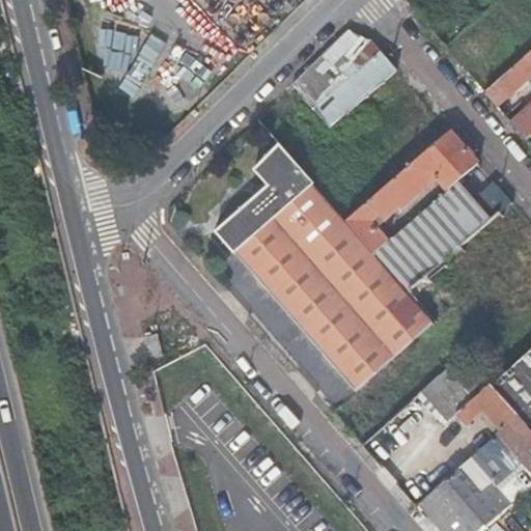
[(406,0),(419,15),(428,6),(422,0),(406,0)]
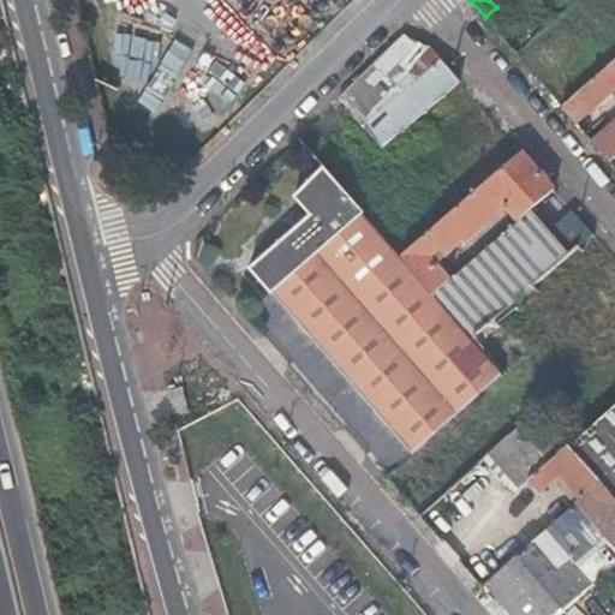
[(341,99),(353,113),(430,45),(422,36),(405,36),(378,63),(383,67),(377,73),(372,69),(341,99)]
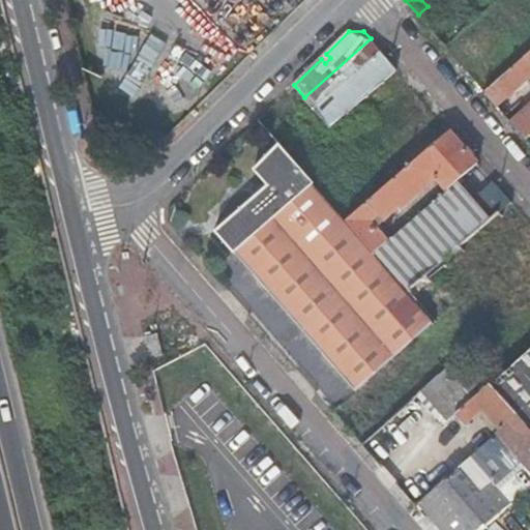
[(381,50),(315,109),(330,126),(395,67),(381,50)]
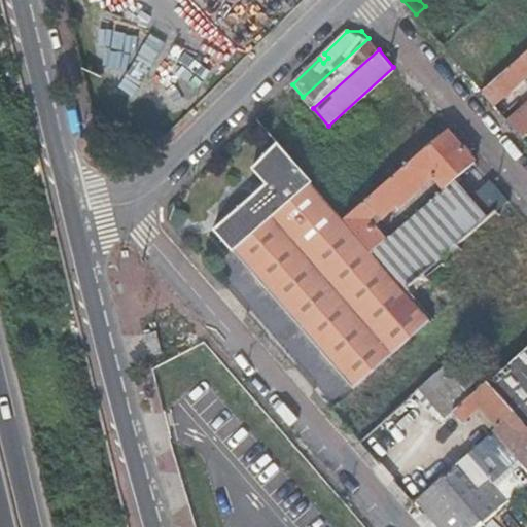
[(526,51),(484,91),(495,104),(526,75),(526,51)]
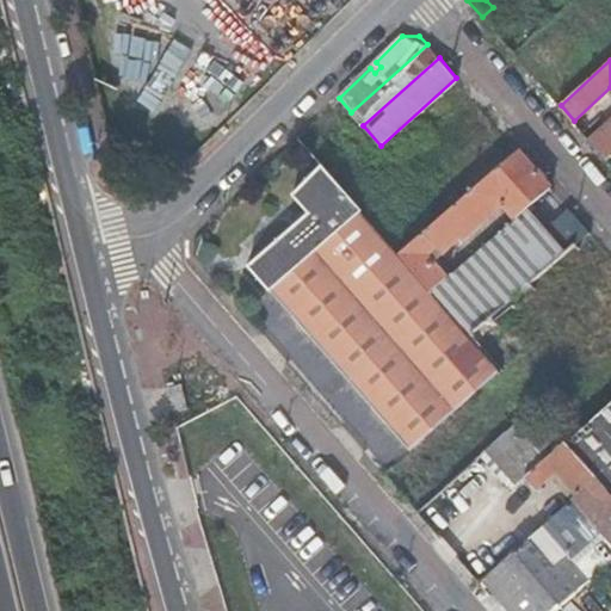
[(376,62),(370,68),(375,73),(381,67),(376,62)]
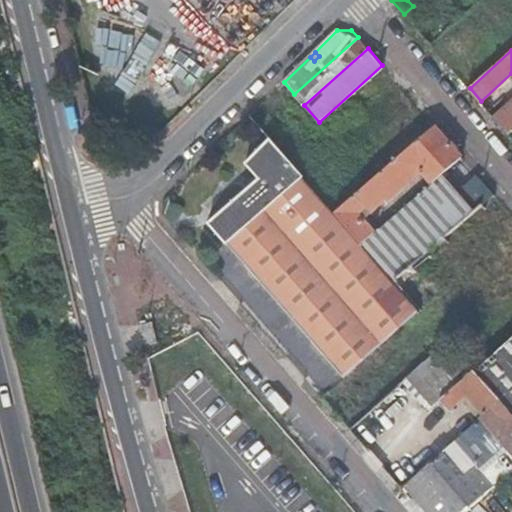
[(507,131),(511,126),(511,102),(495,117),(507,131)]
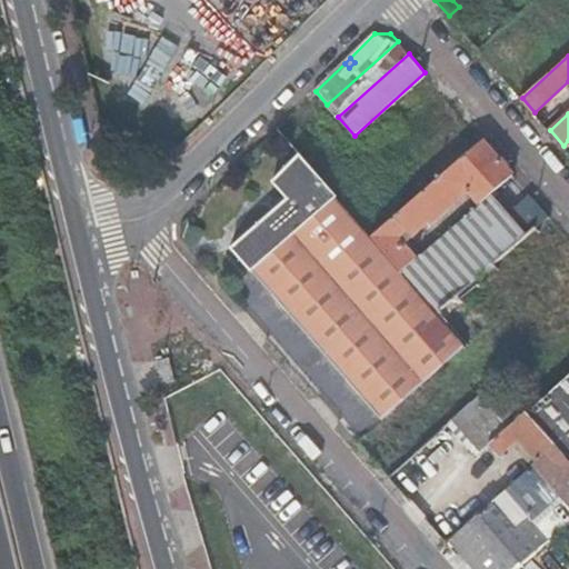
[(491,190),(512,171),(482,137),(372,236),(402,269),(416,257),(398,236),(406,228),(411,233),(466,186),(479,201),(491,190)]
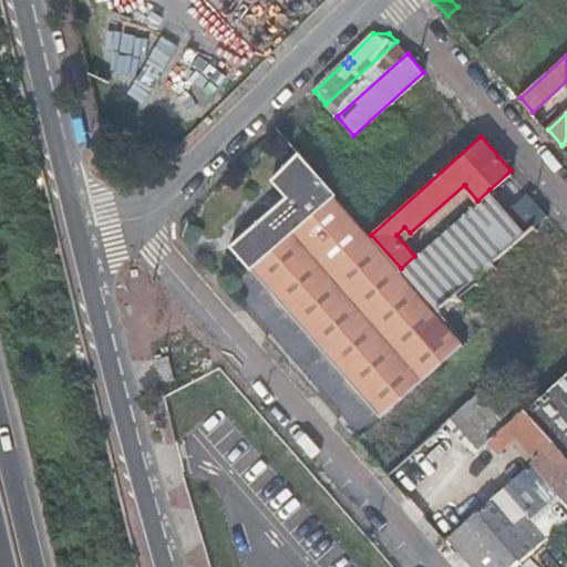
[(406,394),(467,341),(437,309),(401,268),(371,235),(341,202),(298,154),(274,178),(290,197),(297,205),(284,217),(277,209),(234,247),(253,270),(254,269),(382,415),(383,415),(390,409),(406,394)]
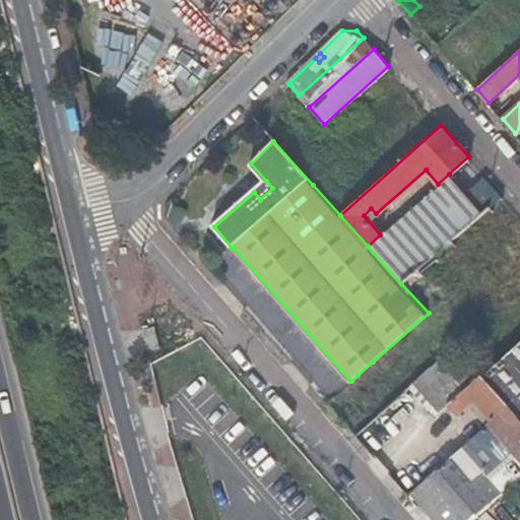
[(419,267),(481,211),(449,174),(438,184),(380,235),(368,246),(401,283),(419,267)]
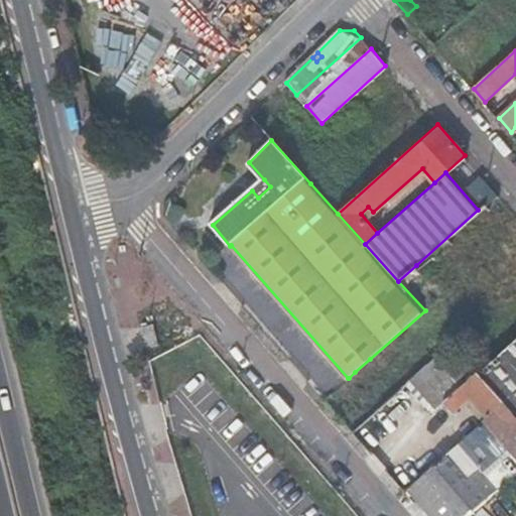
[(264,179),(252,190),(258,198),(270,186),(264,179)]
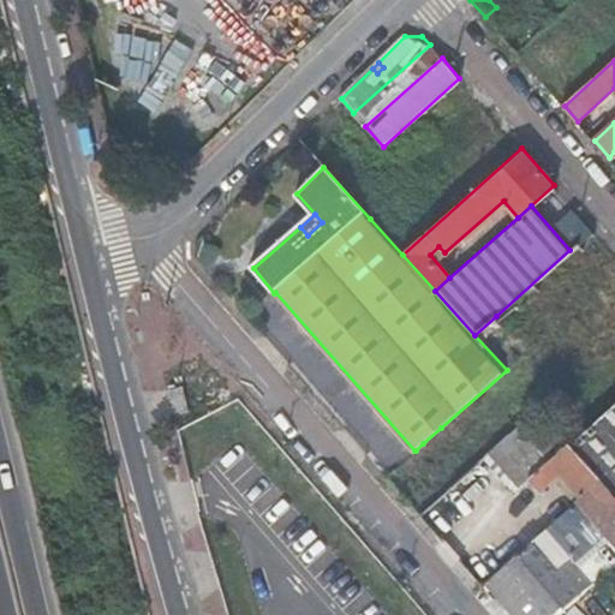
[(614,400),(569,442),(602,478),(614,494),(614,400)]
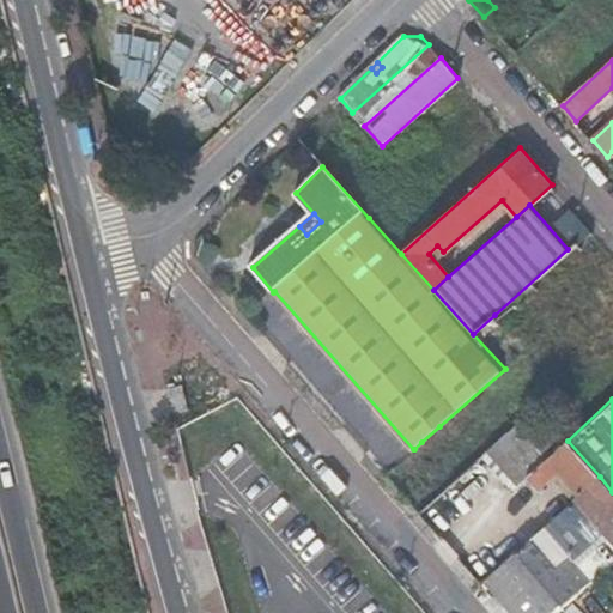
[(568,441),(538,406),(490,448),(520,481),(530,472),(568,441)]
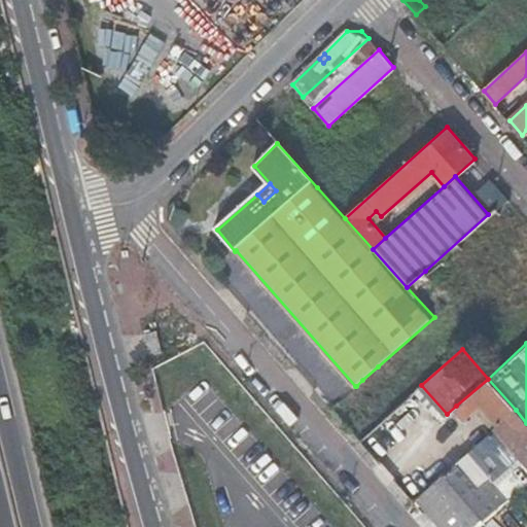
[(516,410),(488,379),(456,406),(465,417),(480,405),(497,425),(516,410)]
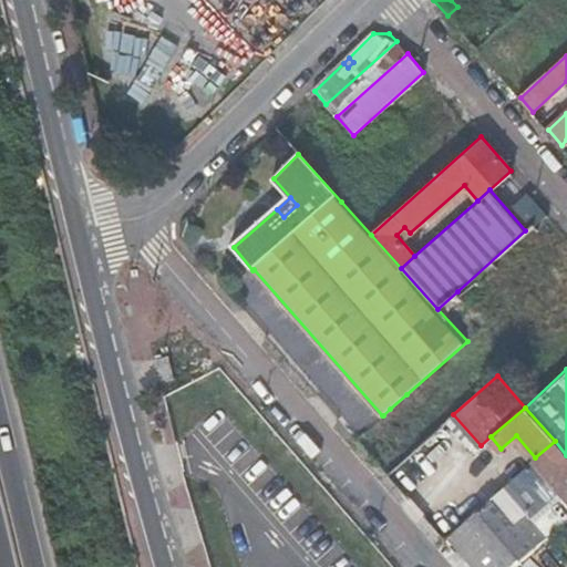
[(566,518),(566,455),(555,441),(535,457),(507,482),(525,504),(552,481),(566,497),(566,506),(557,516),(564,523),(566,518)]
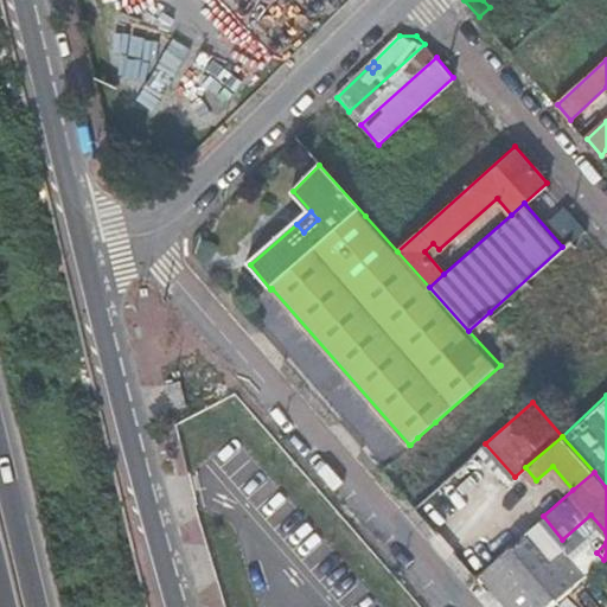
[(432,494),(423,516),(446,523),(453,502),(432,494)]
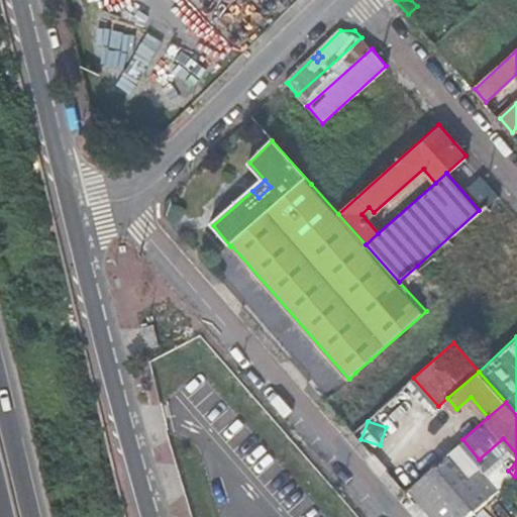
[(409,486),(435,516),(464,516),(499,488),(459,442),(409,486)]
